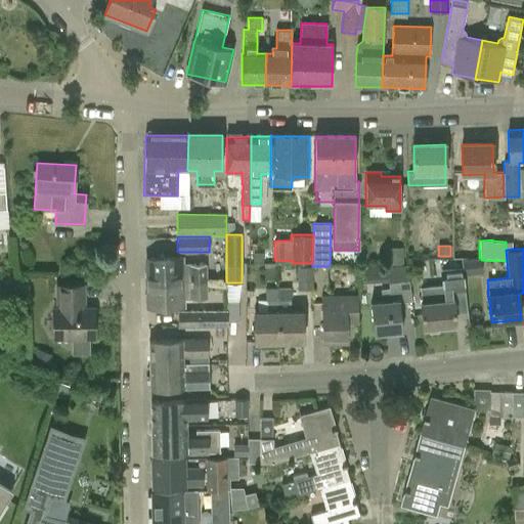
[(207,263),(184,263),(184,257),(145,258),(146,282),(207,280),(207,263)]
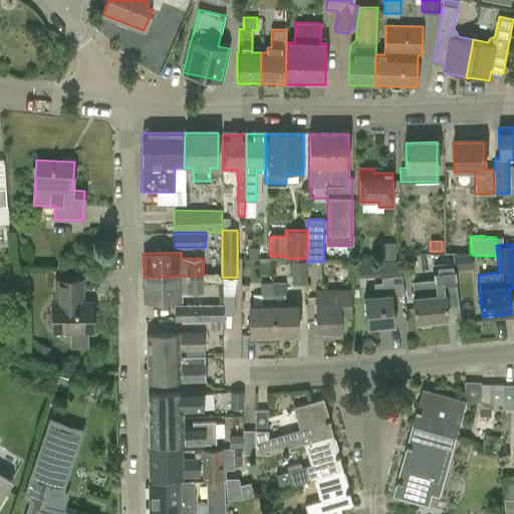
[(453,253),(453,263),(454,268),(472,268),(472,255),(472,253),(470,253),(453,253)]
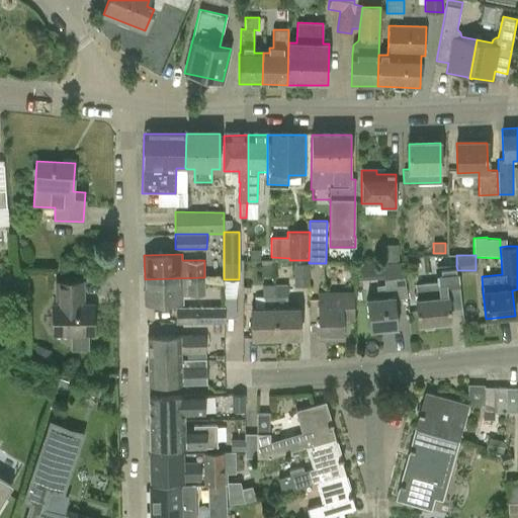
[(274,275),(275,260),(243,260),(243,275),(274,275)]
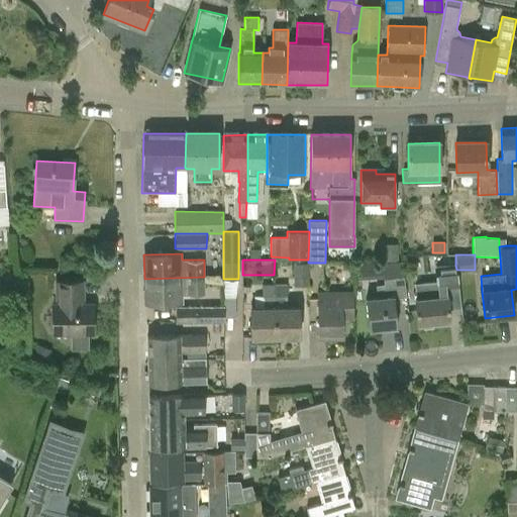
[(385,290),(386,297),(367,299),(370,330),(396,327),(393,296),(392,289),(406,287),(403,261),(382,264),(385,290)]
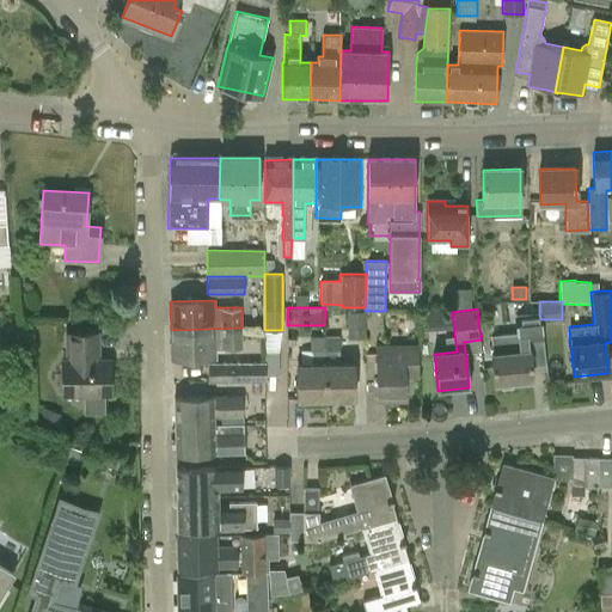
[(366,312),(348,311),(347,338),(365,338),(366,312)]
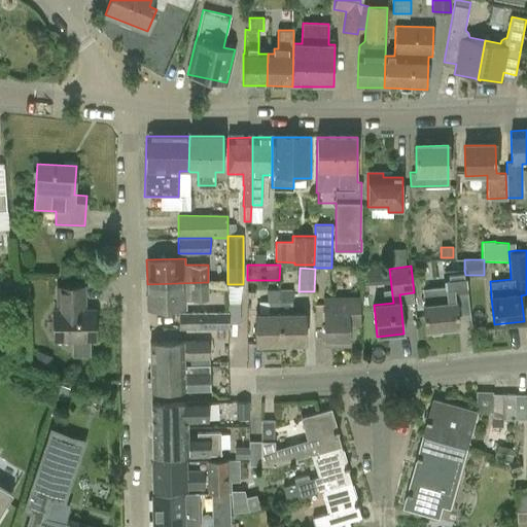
[(458,328),(457,316),(469,314),(465,275),(464,270),(443,272),(445,287),(423,289),(425,305),(423,305),(426,331),(458,328)]
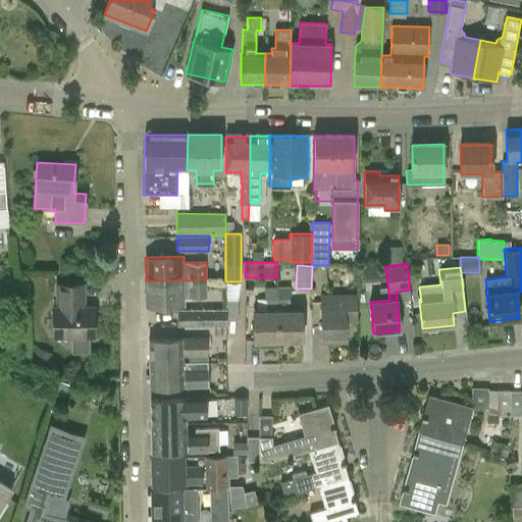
[(224,279),(206,279),(146,281),(147,307),(185,306),(185,299),(190,299),(191,297),(207,297),(207,291),(224,291),(224,279)]
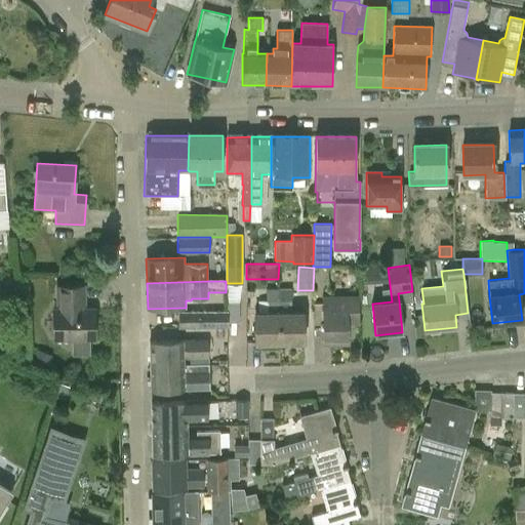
[(90,354),(90,338),(95,338),(94,310),(84,310),(84,287),(56,288),(57,311),(53,311),(53,338),(72,338),(72,355),(90,354)]
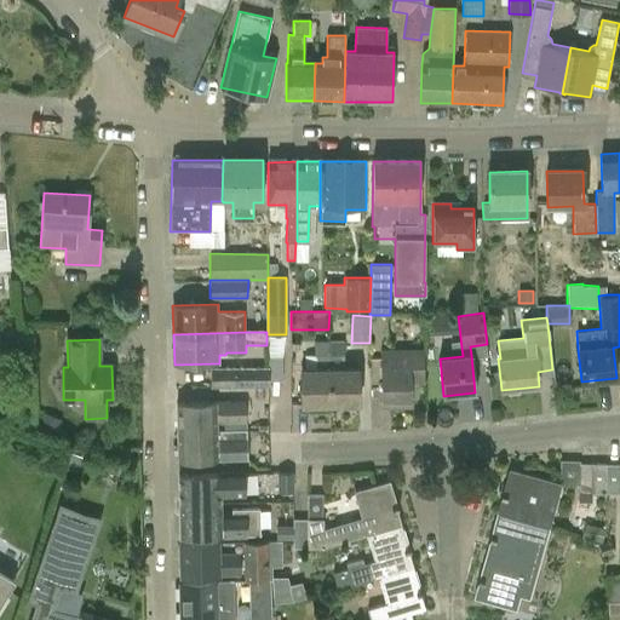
[(359,368),(344,368),(344,340),(329,342),(331,406),(360,405),(359,368)]
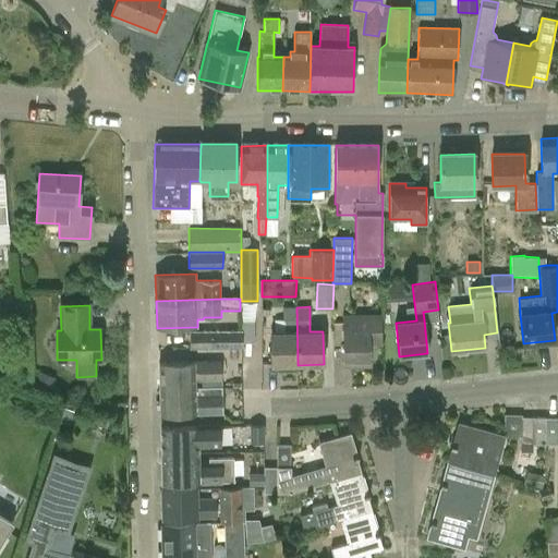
[(271,365),(298,365),(296,307),(282,307),(282,319),(283,319),(283,332),(270,332),(271,365)]
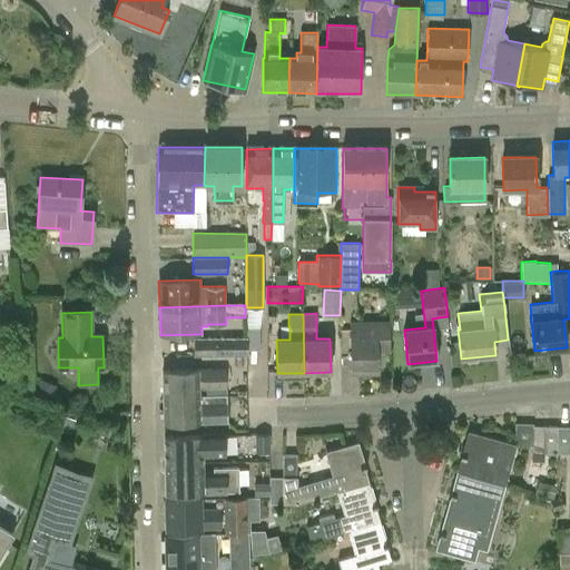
[(351,324),(352,372),(376,371),(376,349),(389,349),(387,323),(351,324)]
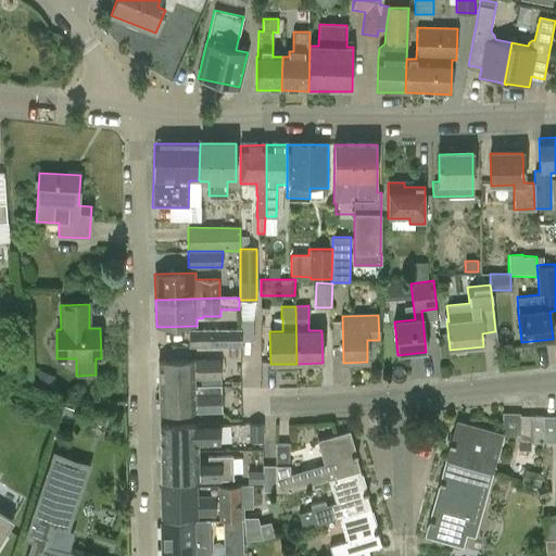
[(241,328),(189,330),(189,348),(241,345),(241,328)]
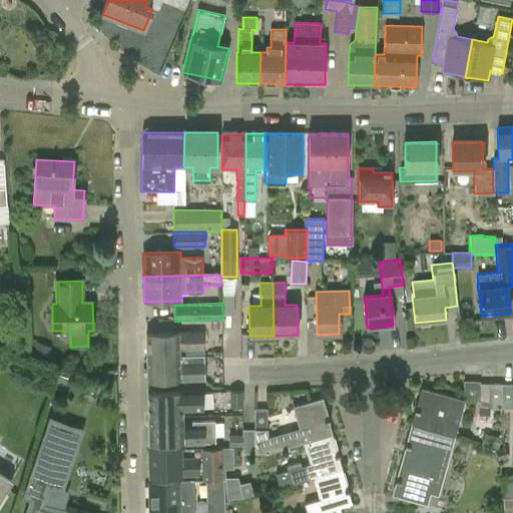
[(202,332),(179,332),(145,333),(146,357),(180,357),(179,350),(203,349),(202,332)]
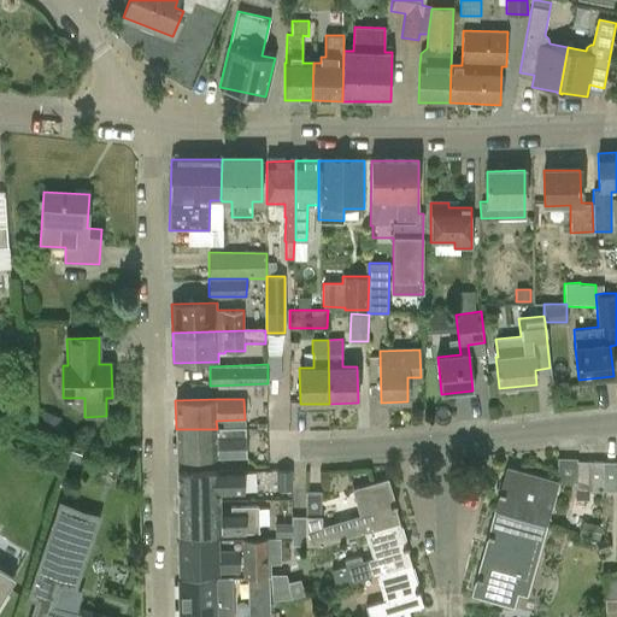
[(246,428),(217,429),(176,429),(176,459),(217,458),(216,459),(246,459),(246,428)]
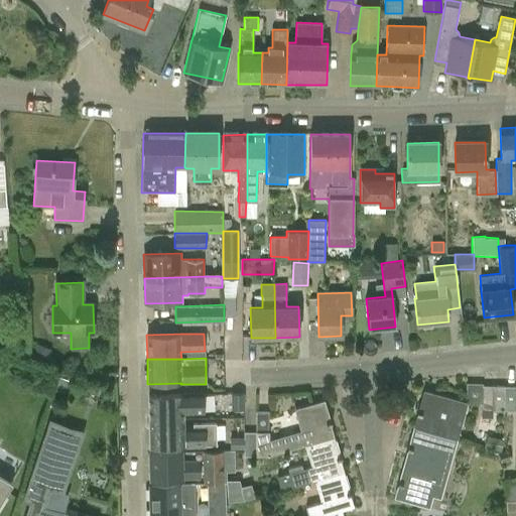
[(493,410),(504,410),(505,386),(483,385),(483,383),(467,383),(466,403),(481,403),(481,418),(492,418),(493,410)]
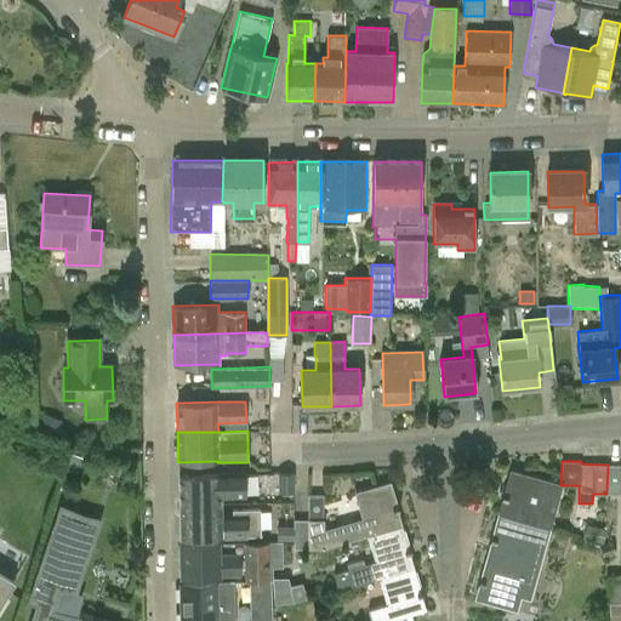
[(620,485),(620,465),(608,465),(607,494),(620,495),(620,485)]
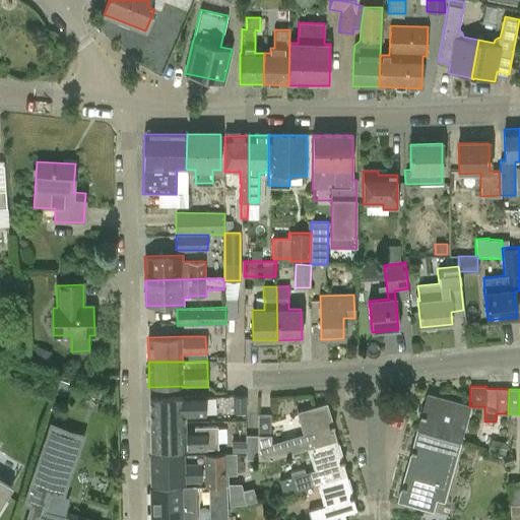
[(424,418),(420,431),(459,442),(469,405),(427,394),(420,414),(419,414),(418,417),(424,418)]
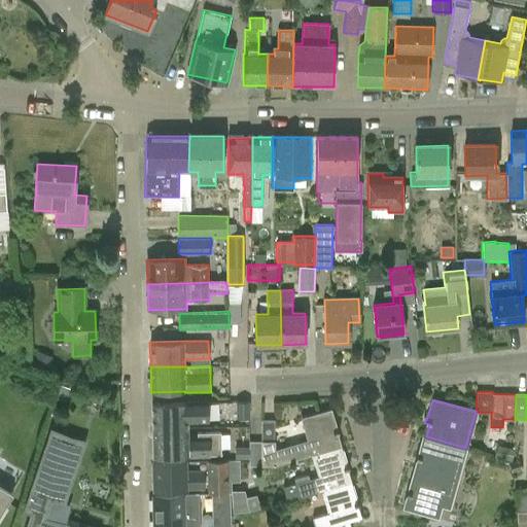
[(187,401),(187,402),(151,403),(151,430),(188,430),(188,423),(209,423),(209,401),(187,401)]
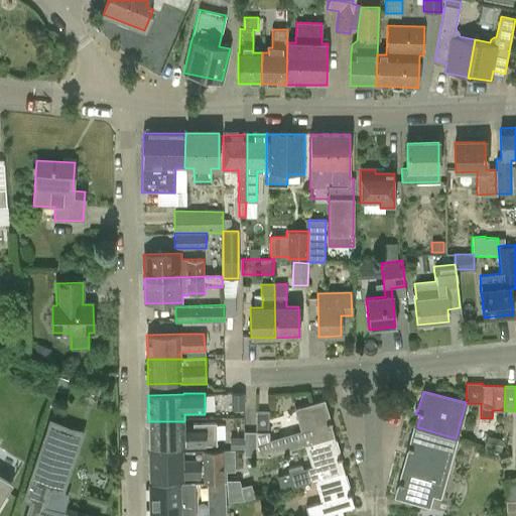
[(231,393),(231,410),(244,410),(245,393),(231,393)]
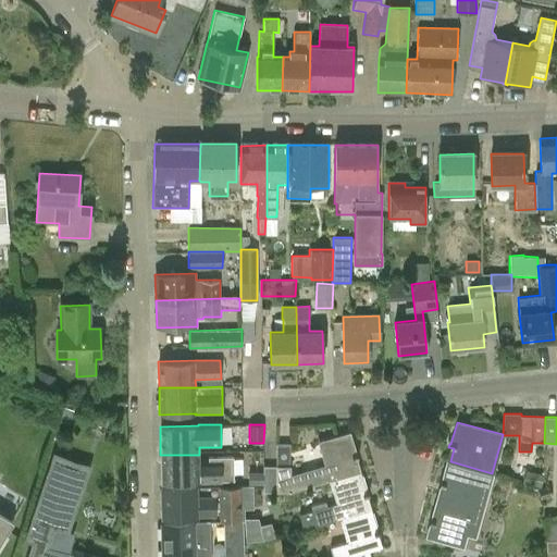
[(276,443),(275,467),(275,492),(289,492),(329,480),(356,471),(353,459),(358,457),(357,455),(356,455),(349,433),(318,442),(324,465),(291,474),(292,466),(289,466),(291,443),(276,443)]
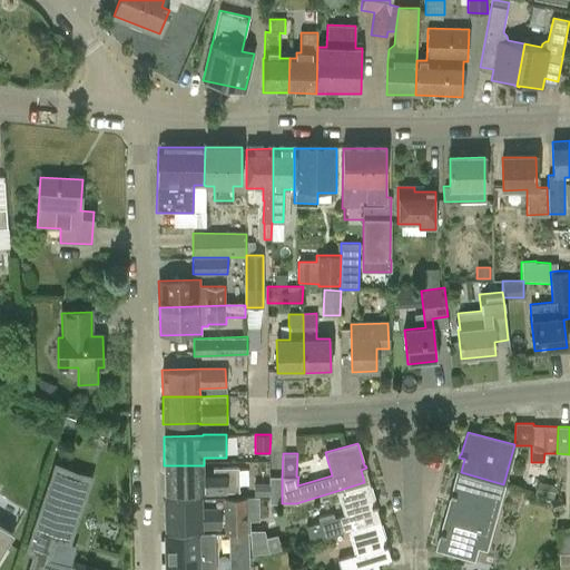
[(213,472),(204,472),(204,465),(164,465),(165,494),(205,494),(205,493),(226,493),(226,492),(238,492),(238,469),(213,469),(213,472)]
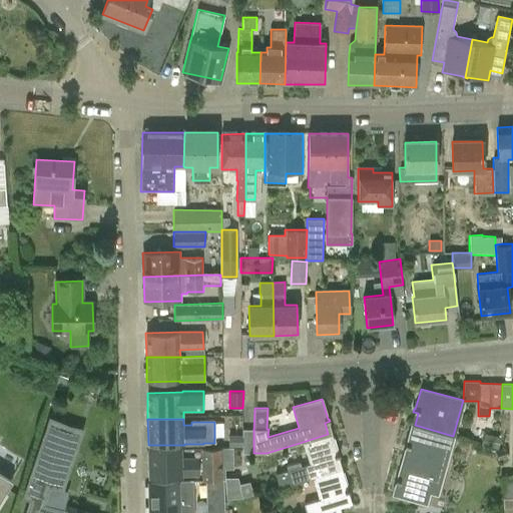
[(29,497),(23,512),(89,512),(45,499),(50,484),(58,486),(75,432),(46,423),(23,495),(29,497)]
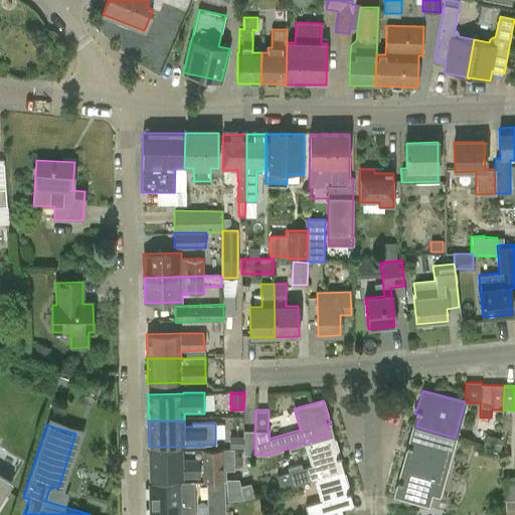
[(393,496),(393,497),(428,507),(432,496),(439,497),(455,438),(416,426),(412,425),(406,447),(405,446),(405,449),(410,450),(406,462),(402,461),(397,482),(396,481),(395,484),(400,485),(397,497),(393,496)]
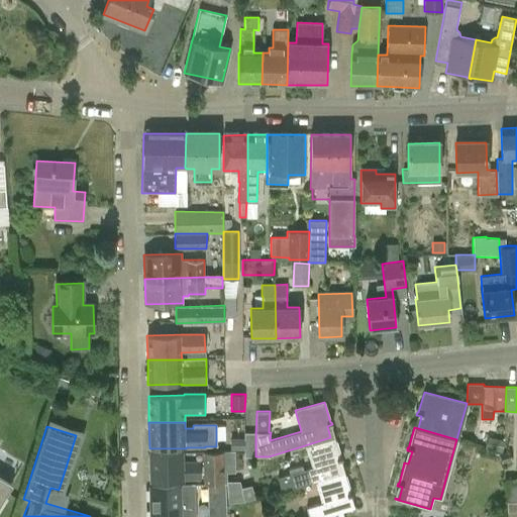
[(290,474),(278,477),(282,491),(316,481),(341,473),(337,460),(342,459),(342,456),(340,457),(334,436),(330,437),(305,445),(312,467),(303,470),(302,466),(289,470),(290,474)]
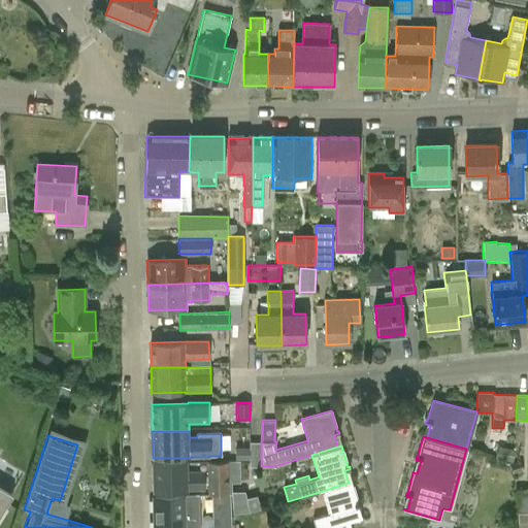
[(235,460),(250,460),(250,448),(235,448),(235,460)]
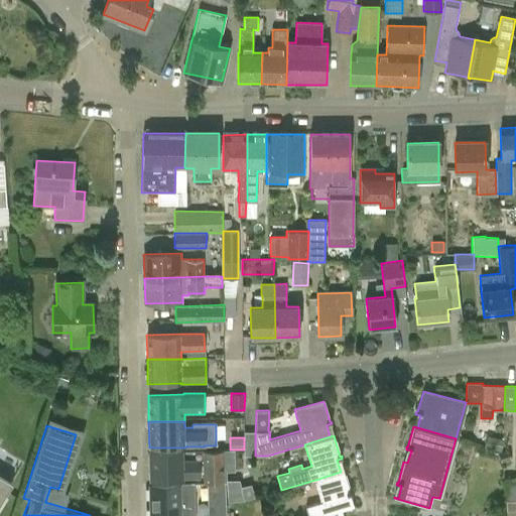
[(203,483),(209,483),(224,483),(223,471),(223,450),(203,452),(203,483)]
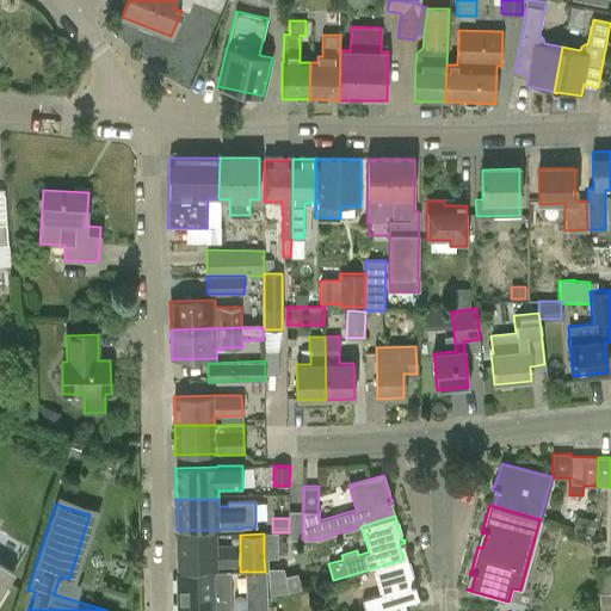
[(277,534),(264,534),(264,557),(278,557),(277,534)]
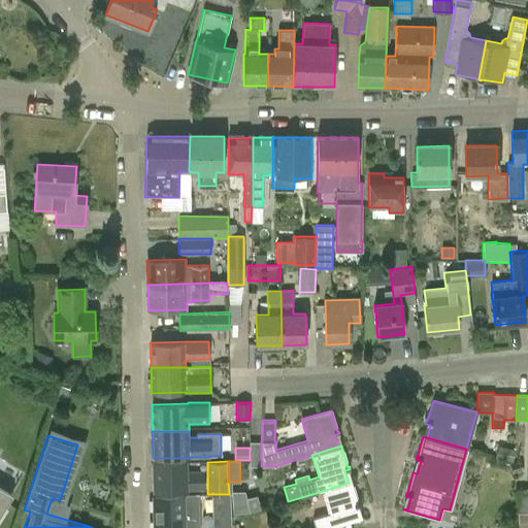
[(203,471),(187,471),(187,462),(153,463),(153,492),(188,491),(203,491),(203,471)]
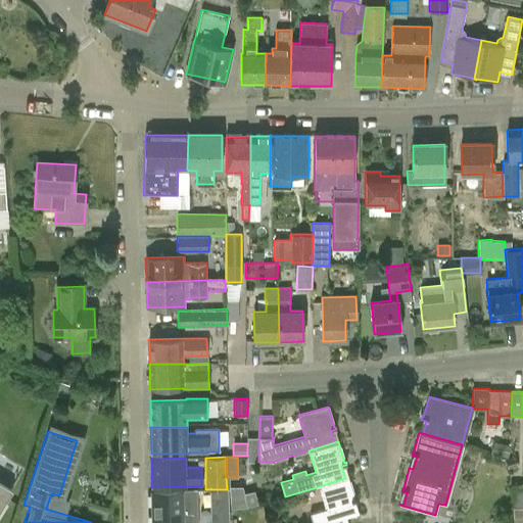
[(346,522),(346,518),(360,514),(360,513),(355,514),(351,502),(357,501),(357,497),(355,497),(349,477),(345,478),(320,486),(326,509),(310,514),(313,522),(346,522)]
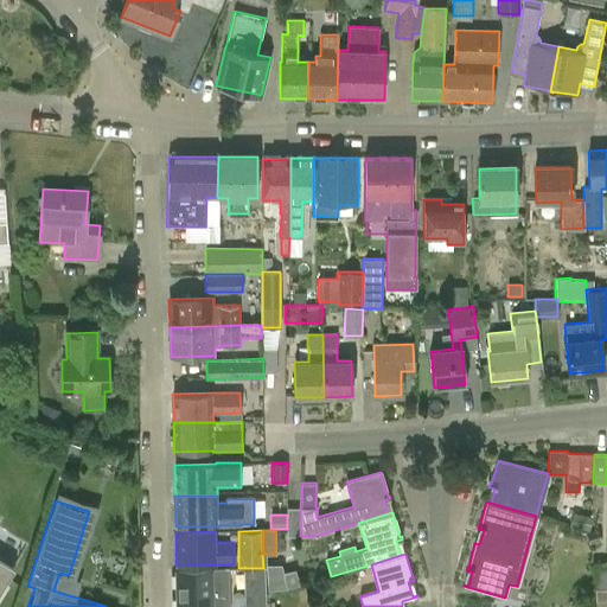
[(594,589),(606,587),(606,561),(593,563),(594,589)]
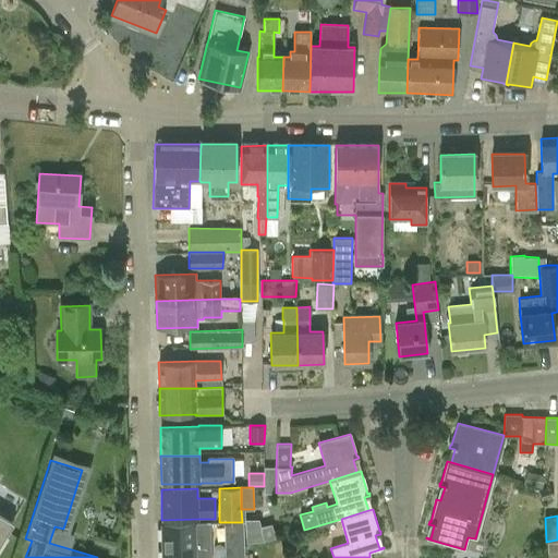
[(274,519),(246,520),(247,541),(275,540),(274,519)]
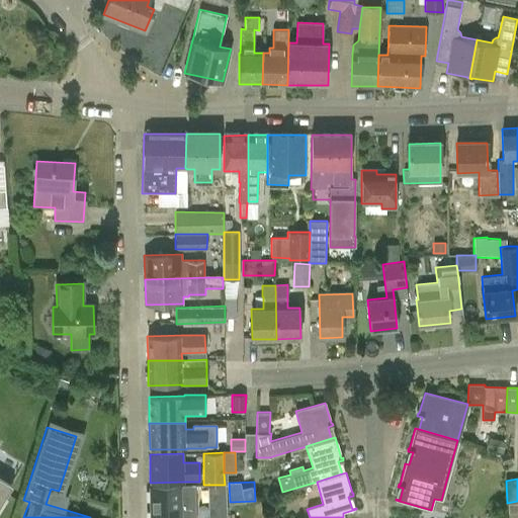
[(181,486),(151,487),(151,517),(193,517),(193,499),(181,499),(181,486)]
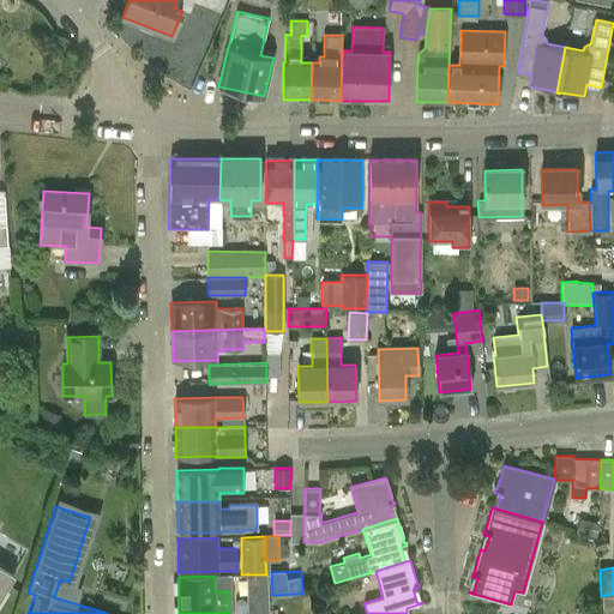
[(613,607),(613,595),(602,596),(603,608),(613,607)]
